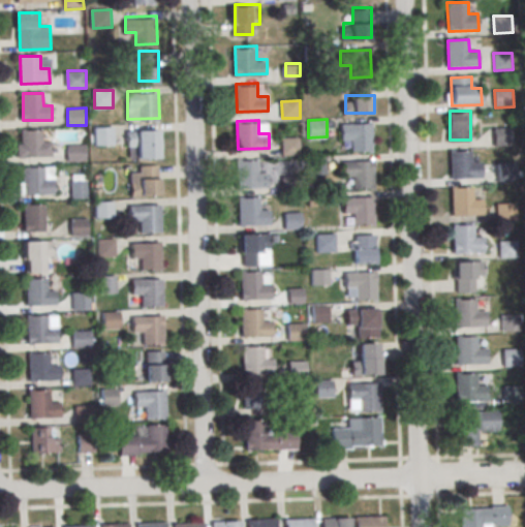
[(342,125),(372,124),(373,151),(352,152),(352,140),(342,140),(342,125)]
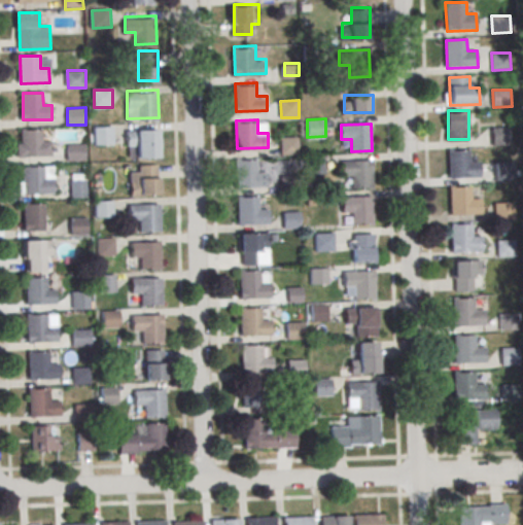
[(96,127),(114,127),(114,144),(96,144),(96,127)]
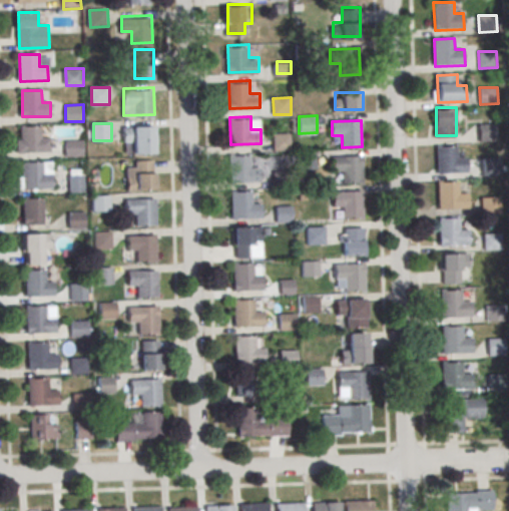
[(123,124),(154,123),(154,151),(134,151),(133,139),(124,139),(123,124)]
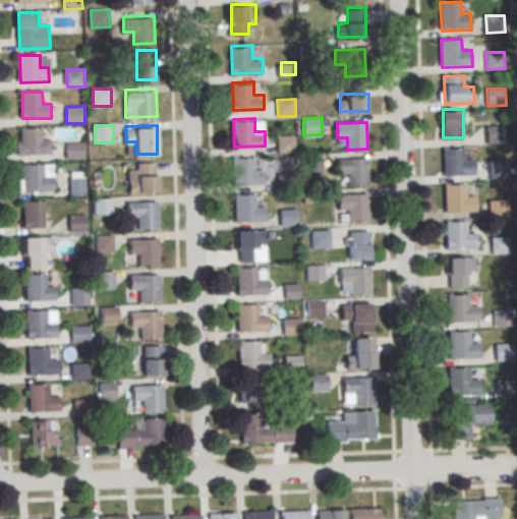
[(487,126),(506,125),(506,142),(487,143),(487,126)]
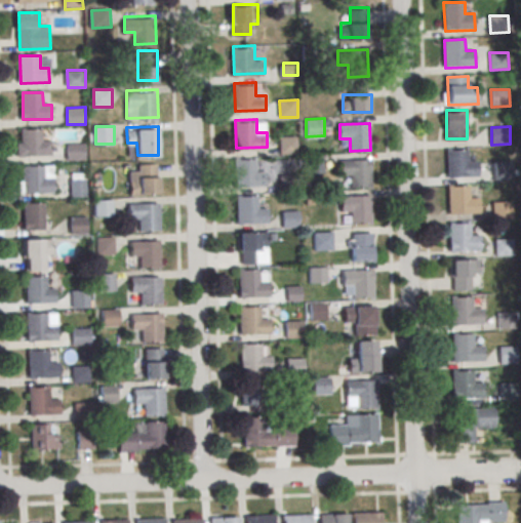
[(23,129),(24,156),(52,156),(52,141),(43,142),(43,129),(23,129)]
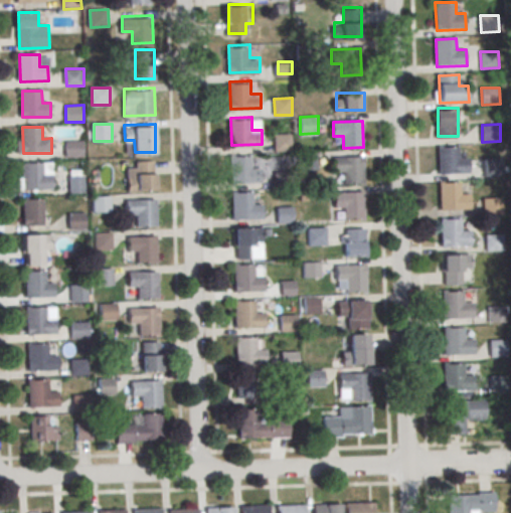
[(274,134),(292,134),(293,151),(275,151),(274,134)]
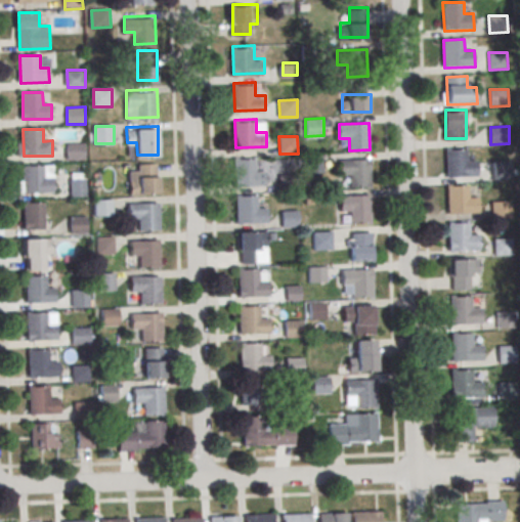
[(69,143),(86,142),(87,160),(69,161),(69,143)]
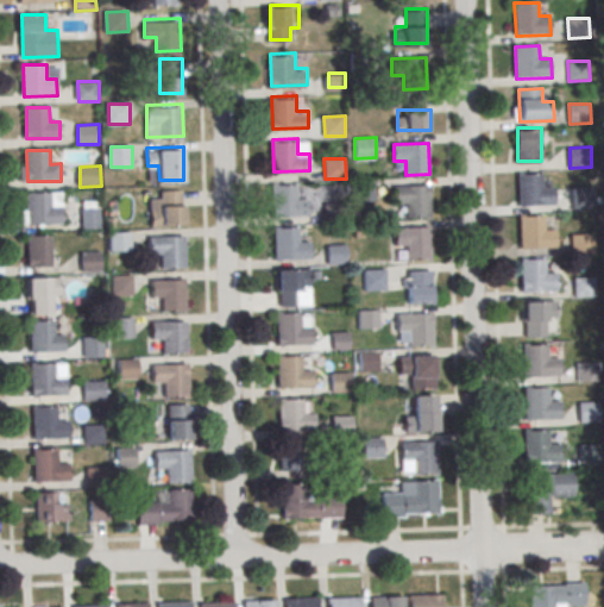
[(520,174),(543,173),(545,187),(555,186),(557,205),(521,207),(520,174)]
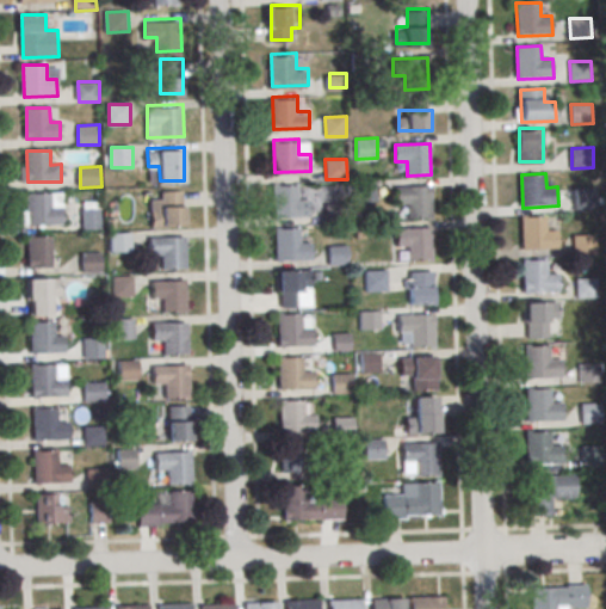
[(363,200),(378,200),(378,179),(363,179),(363,200)]
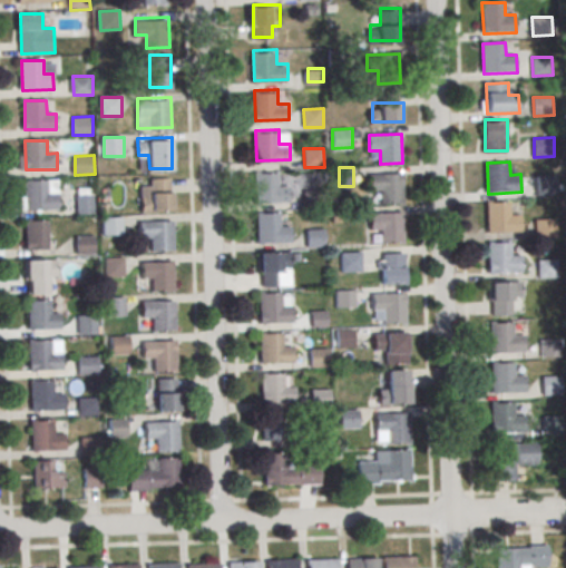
[(256,170),(280,169),(280,184),(291,183),(291,199),(257,199),(256,170)]
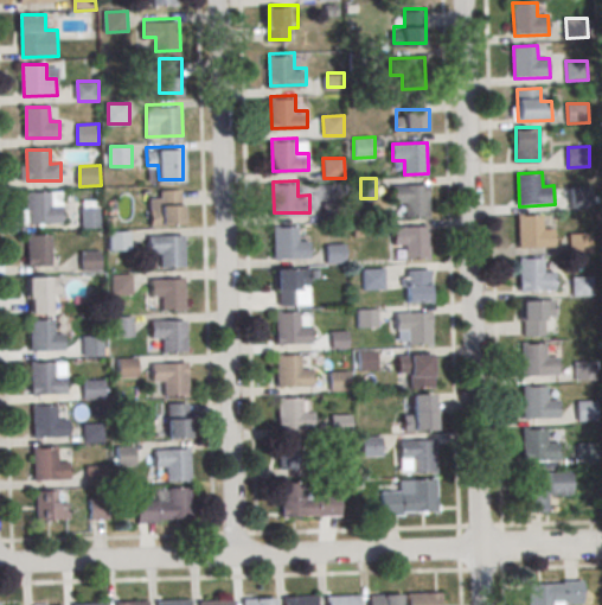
[(395,186),(429,185),(430,216),(407,217),(407,203),(395,203),(395,186)]
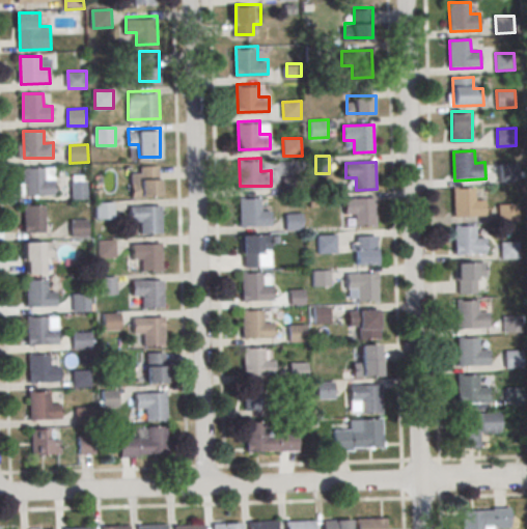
[(142,164),(142,171),(133,171),(133,194),(162,194),(162,164),(142,164)]
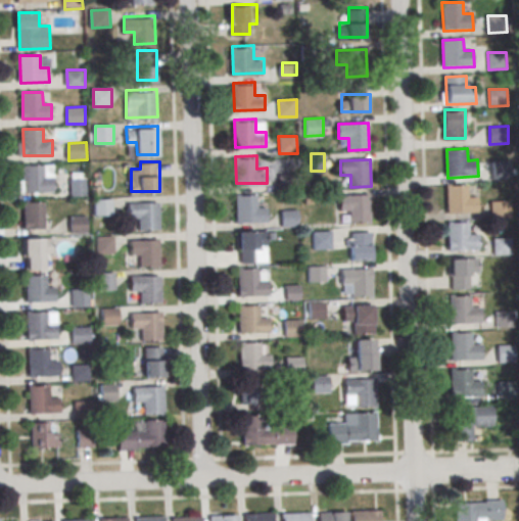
[(492,162),(511,161),(511,179),(492,180),(492,162)]
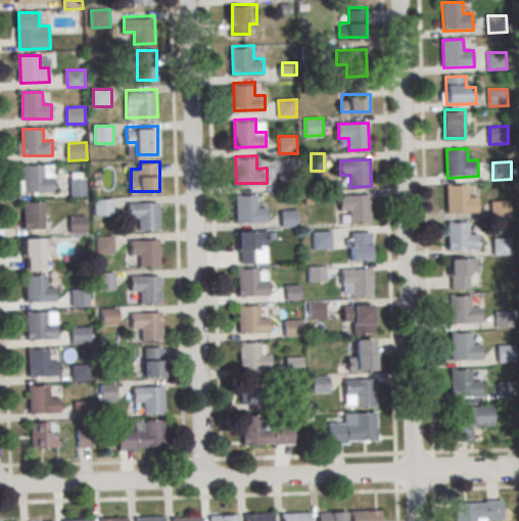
[(25,166),(26,192),(55,192),(54,177),(45,178),(45,166),(25,166)]
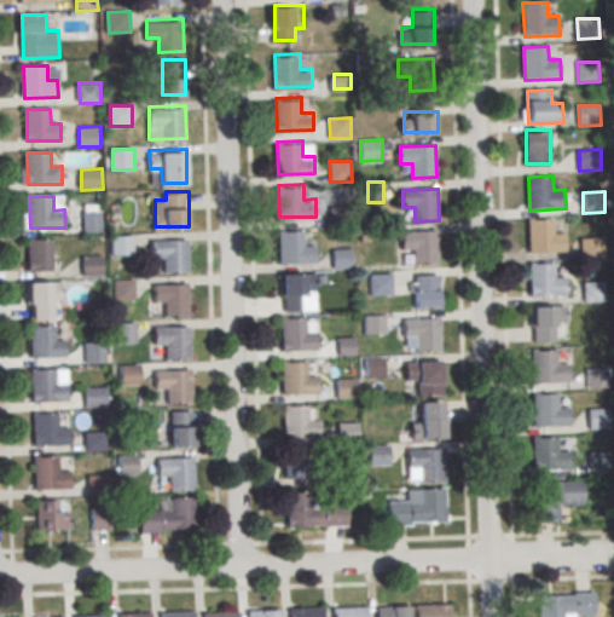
[(330,206),(352,205),(353,225),(331,225),(330,206)]
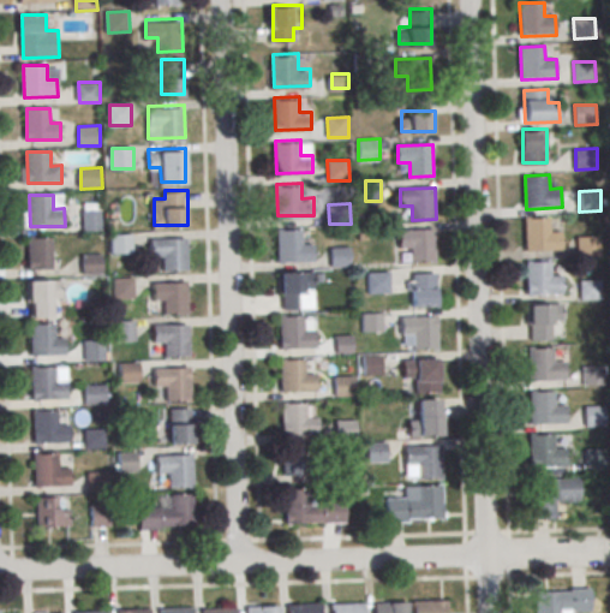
[(72,218),(72,228),(103,228),(103,208),(82,208),(82,218),(72,218)]
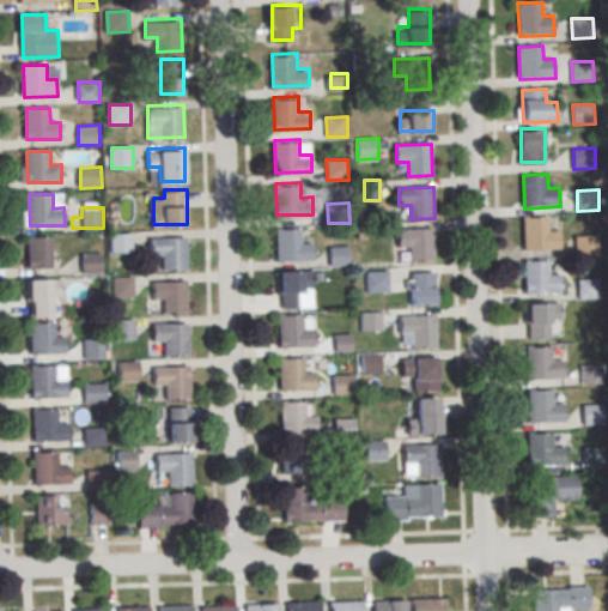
[(524,218),(548,217),(549,231),(560,230),(561,249),(526,252),(524,218)]
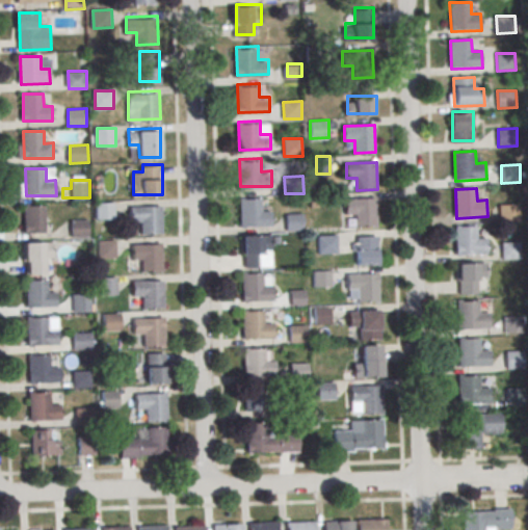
[(241,196),(263,195),(263,209),(273,208),(273,222),(242,223),(241,196)]
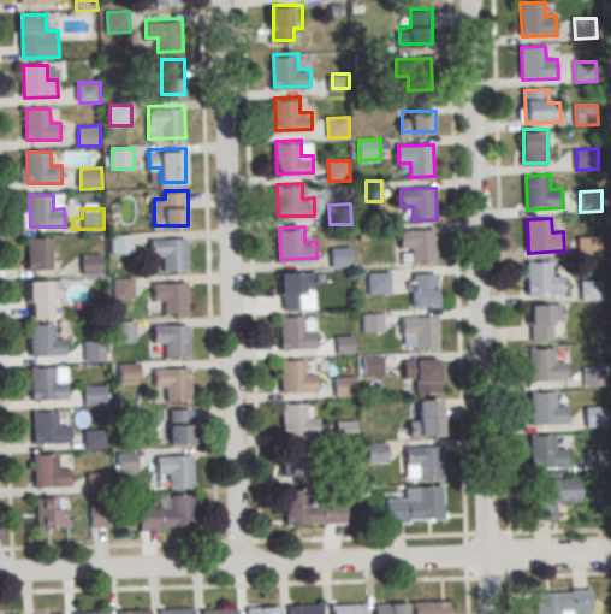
[(401,231),(435,230),(437,261),(413,263),(413,248),(401,248),(401,231)]
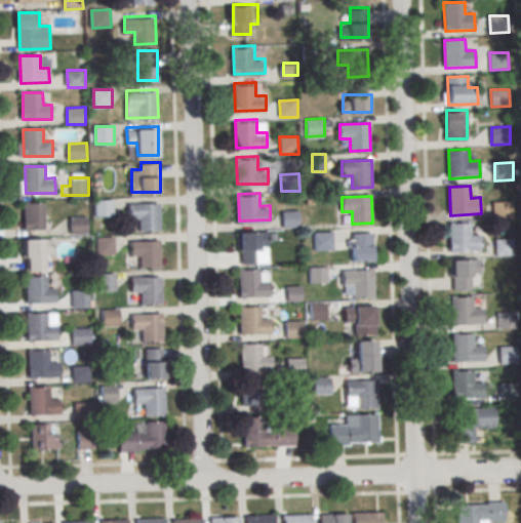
[(96,200),(114,199),(115,216),(96,217),(96,200)]
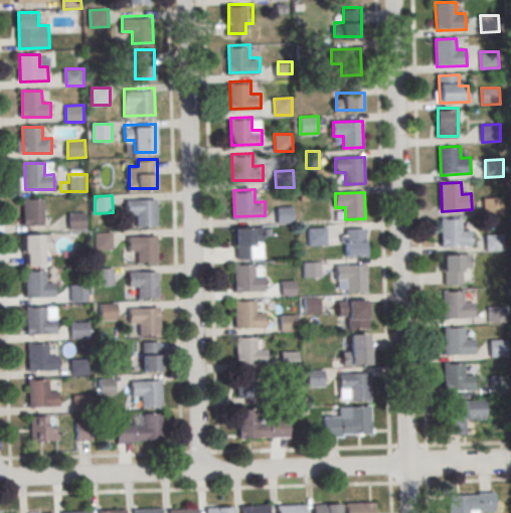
[(46,223),(46,196),(25,196),(25,223),(46,223)]
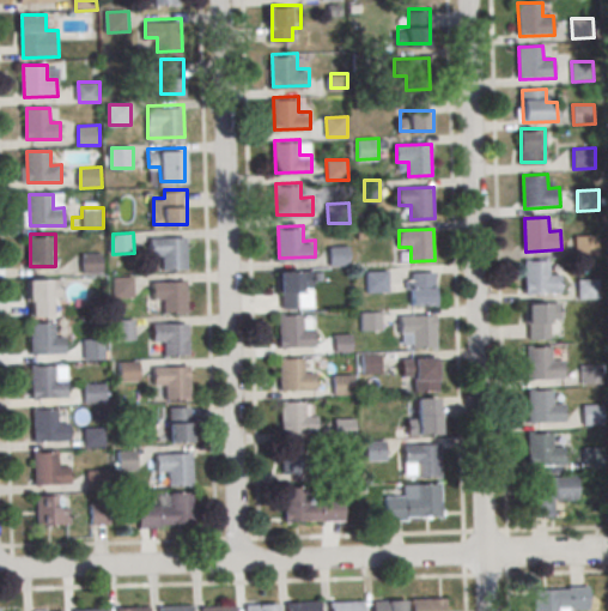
[(151,235),(187,234),(188,267),(164,267),(163,253),(152,253),(151,235)]
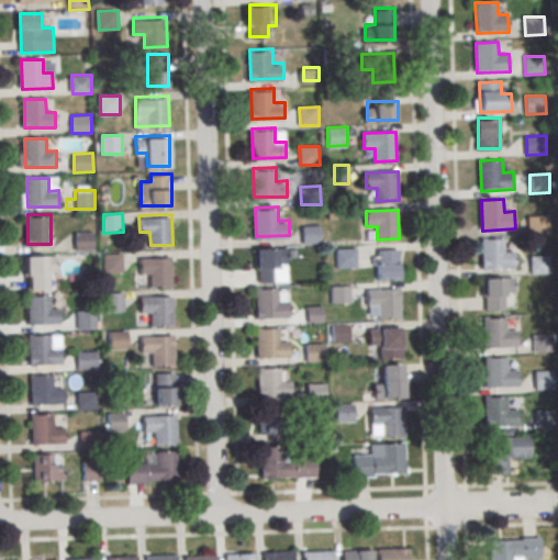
[(529,216),(549,216),(549,234),(529,235),(529,216)]
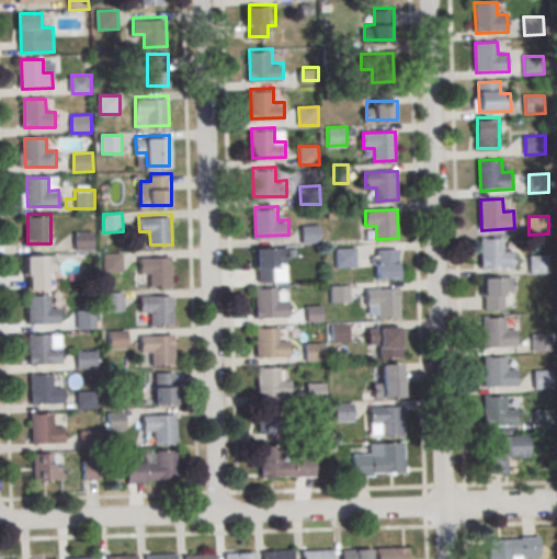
[(302,226),(321,225),(322,243),(303,243),(302,226)]
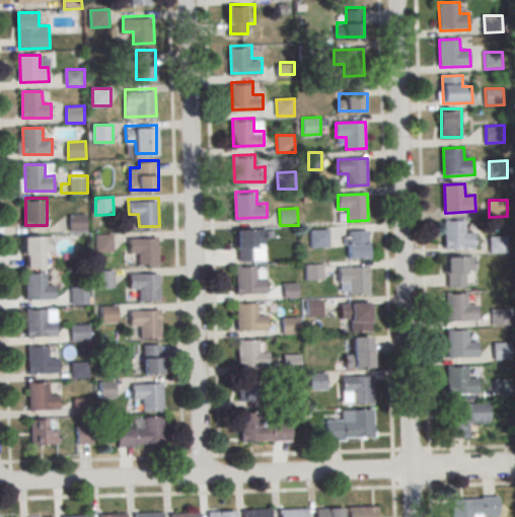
[(88,228),(88,212),(72,212),(72,228),(88,228)]
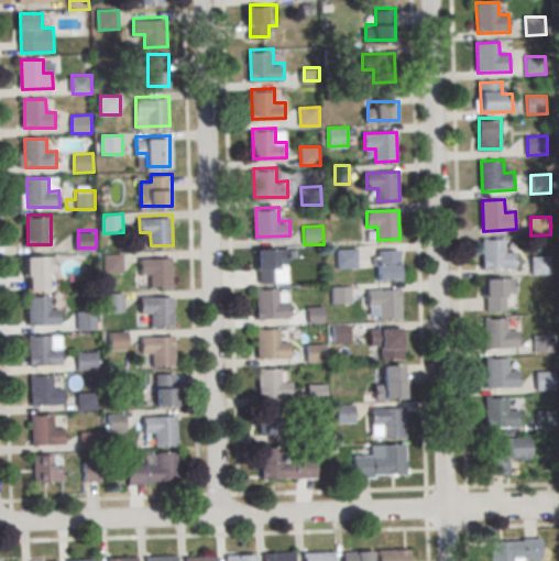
[(483,240),(506,240),(506,252),(516,252),(517,270),(485,271),(483,240)]
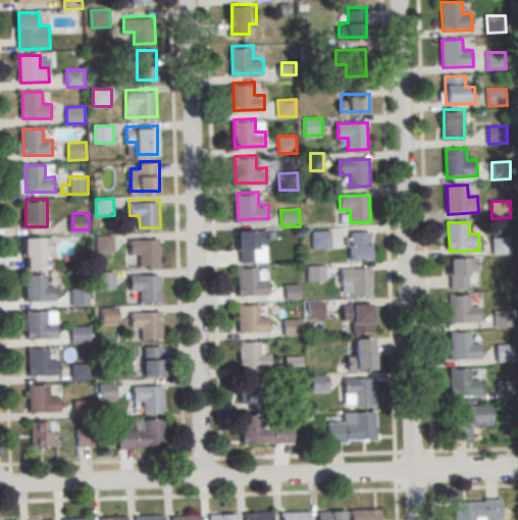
[(238,260),(269,260),(269,228),(238,228),(238,260)]
